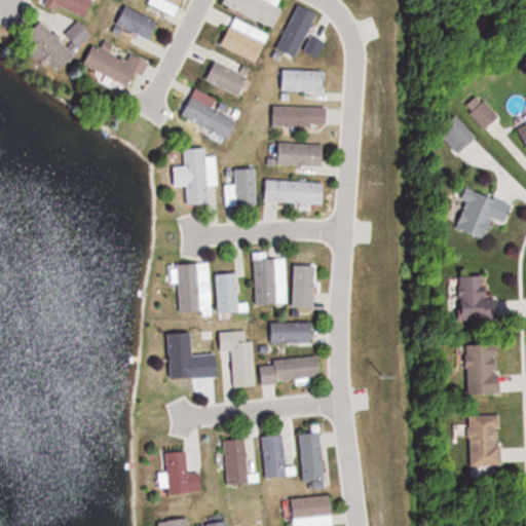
[(46,0),(45,3),(55,8),(58,3),(85,17),(94,0),(46,0)]
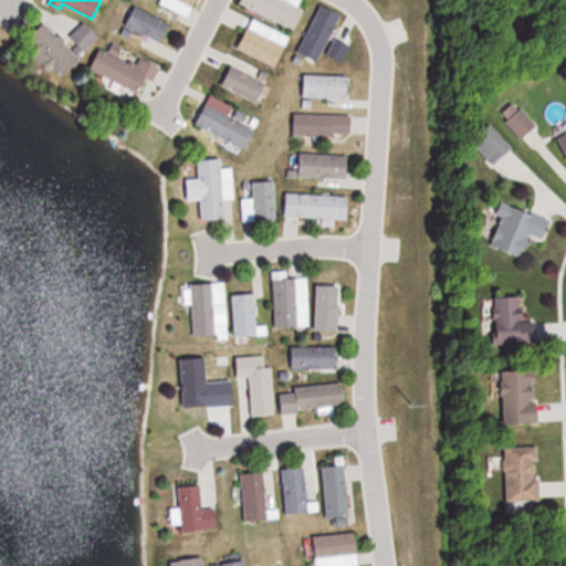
[(191,17),(198,0),(161,0),(161,3),(191,17)]
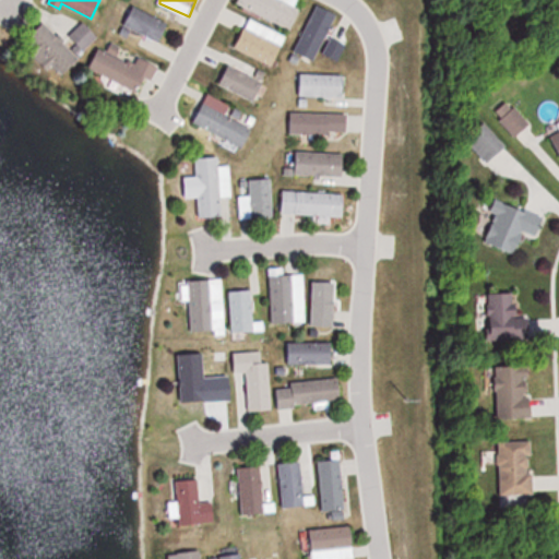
[(290,28),(300,6),(287,0),(238,0),(237,3),(290,28)]
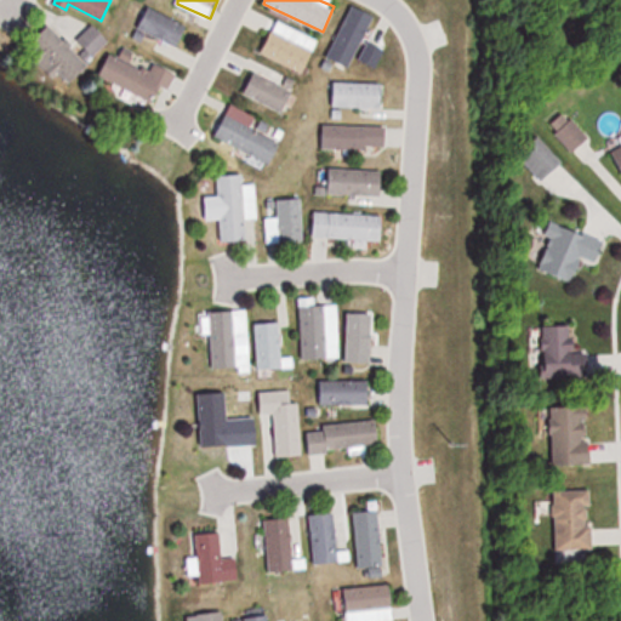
[(322,68),(329,70),(334,61),(349,68),(376,15),(354,4),(322,68)]
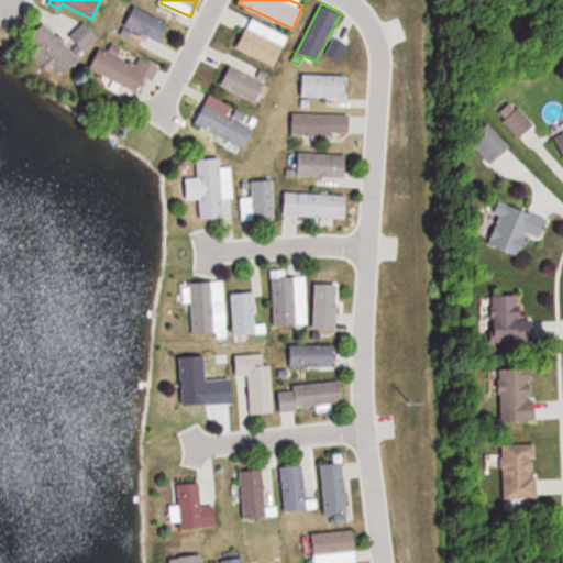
[(125,25),(162,43),(172,22),(135,4),(125,25)]
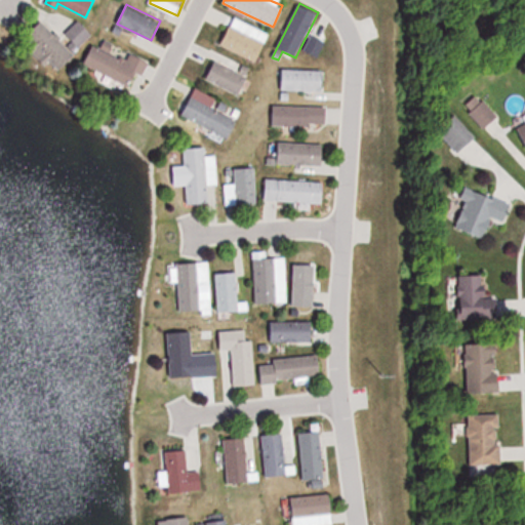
[(221,46),(258,62),(270,32),(234,17),(221,46)]
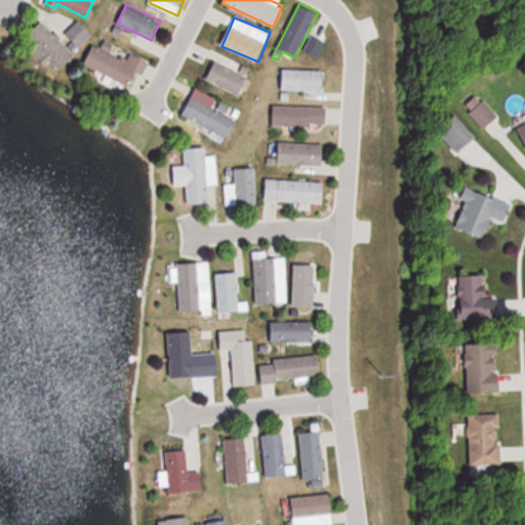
[(79,47),(93,33),(80,21),(67,34),(79,47)]
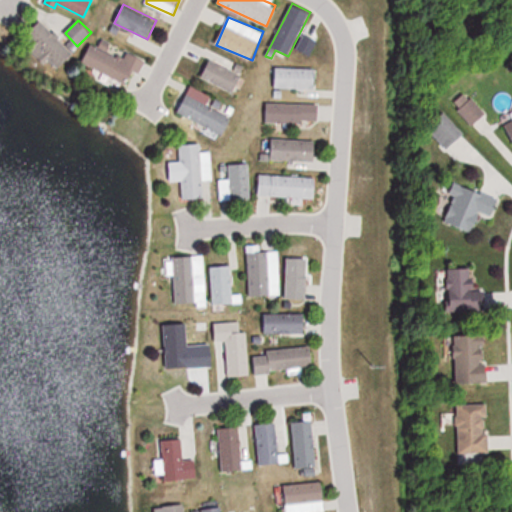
[(55,73),(74,52),(42,22),(22,42),(55,73)]
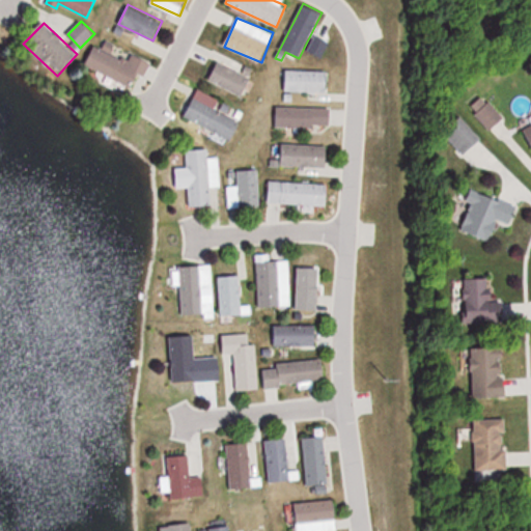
[(85,64),(137,88),(149,60),(134,53),(131,61),(94,45),(85,64)]
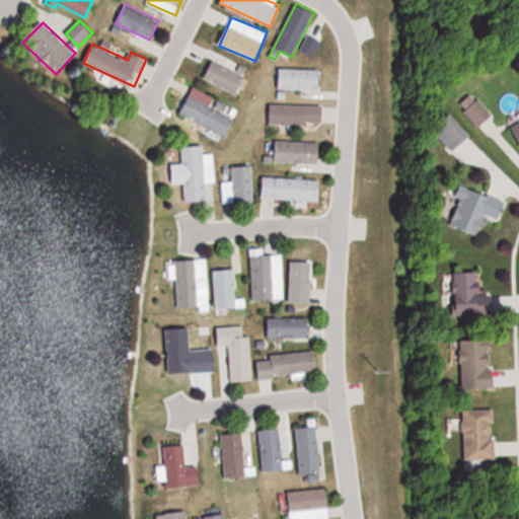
[(205,79),(236,93),(245,75),(213,61),(205,79)]
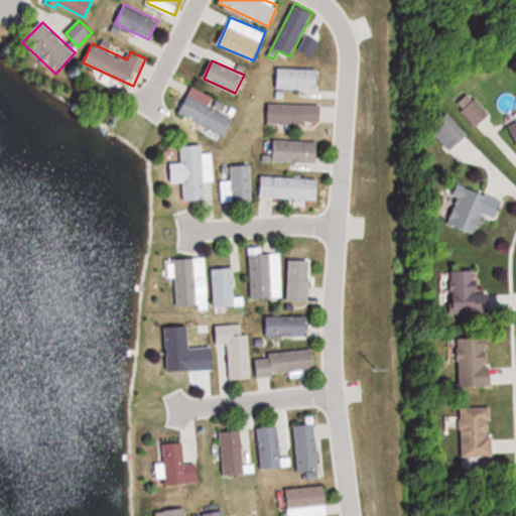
[(318,68),(275,68),(275,90),(318,90),(318,68)]
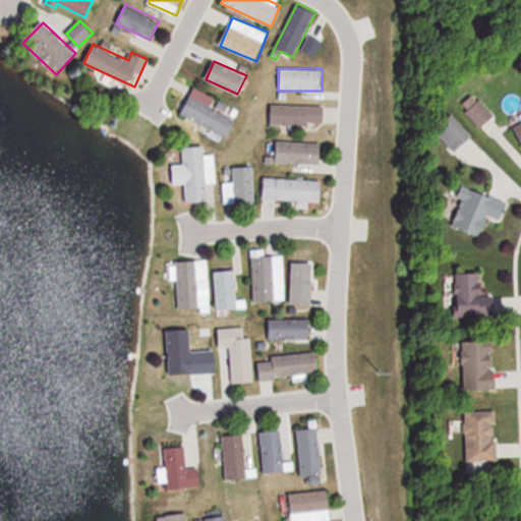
[(494,116),(475,92),(460,104),(478,128),(494,116)]
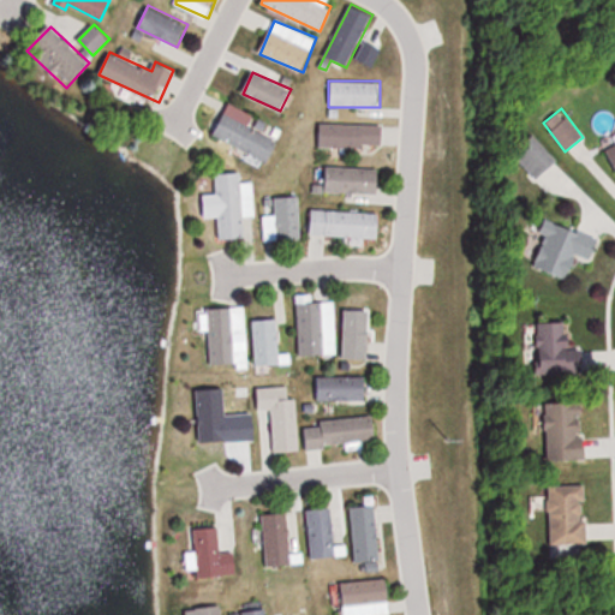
[(279,141),(224,114),(213,137),(268,163),(279,141)]
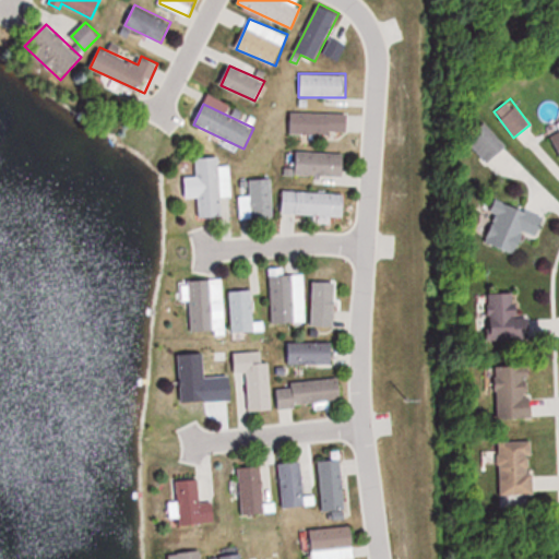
[(348,134),(348,113),(290,113),(290,134),(348,134)]
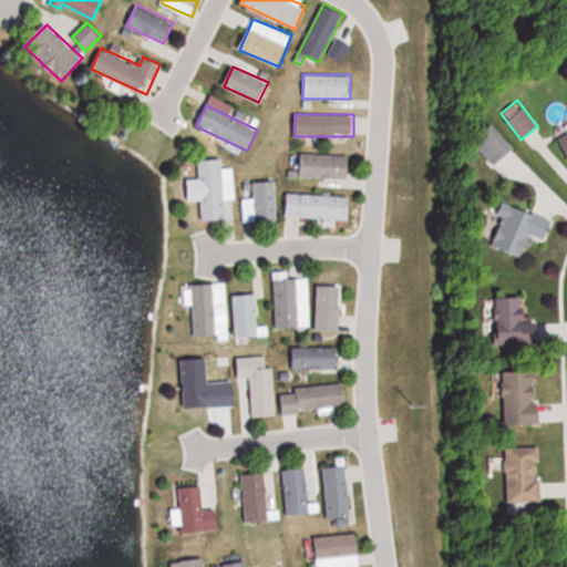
[(514,147),(492,122),(473,140),(496,164),(514,147)]
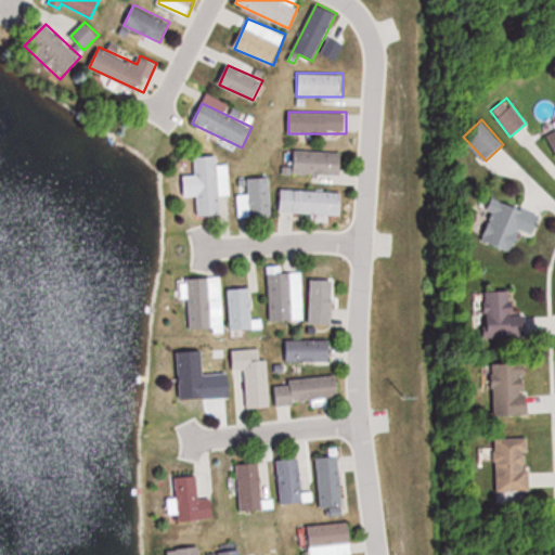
[(554,127),(545,132),(554,152),(554,127)]
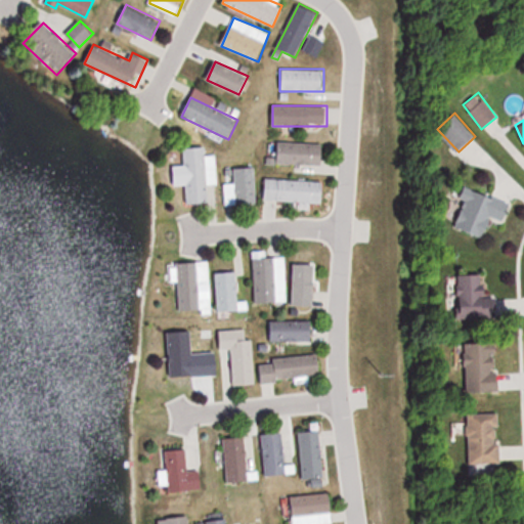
[(323,142),(278,142),(278,164),(323,164),(323,142)]
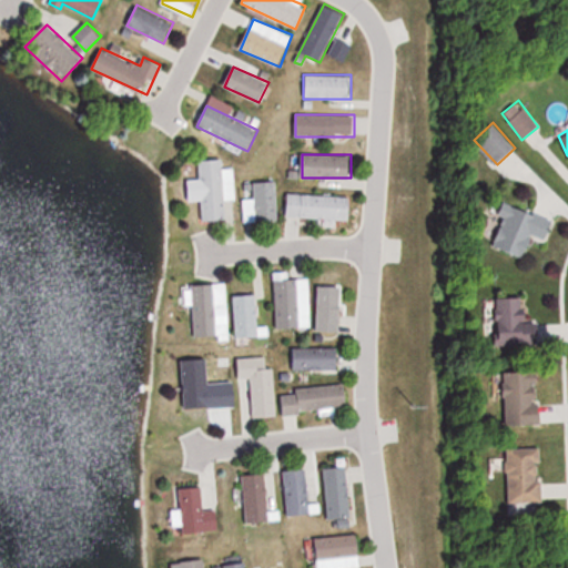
[(245,222),(279,221),(277,181),(254,182),(255,200),(244,200),(245,222)]
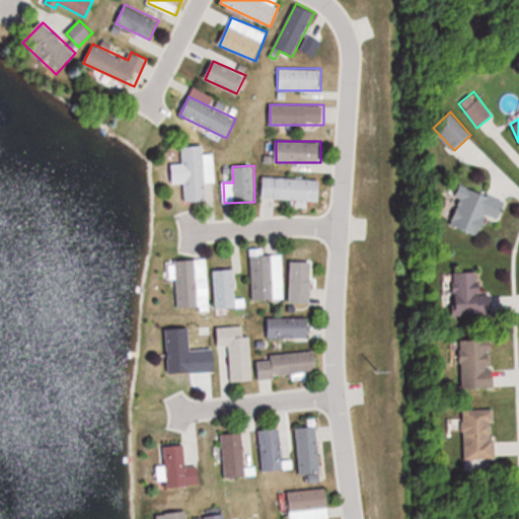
[(321,178),(262,177),(262,199),(320,200),(321,178)]
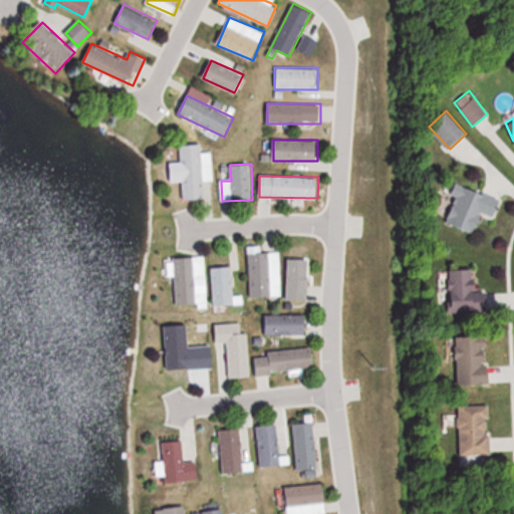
[(483,213),(495,218),(503,201),(458,182),(442,220),(475,234),(483,213)]
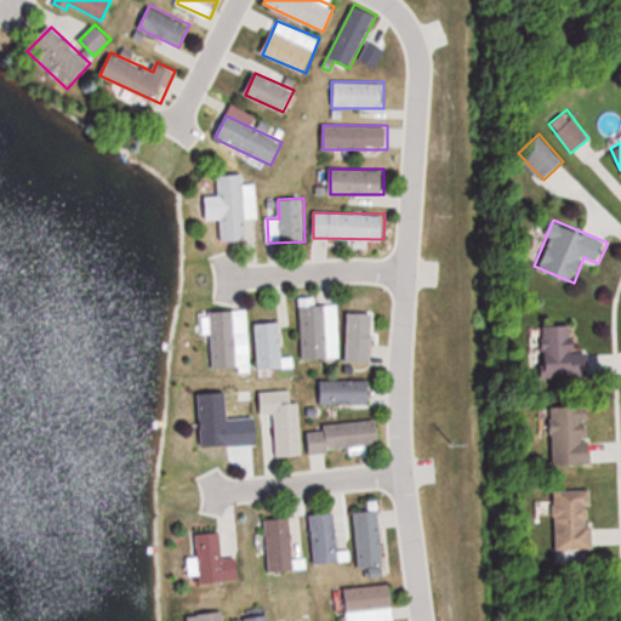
[(339,305),(315,305),(315,297),(300,297),(300,358),(339,357),(339,305)]
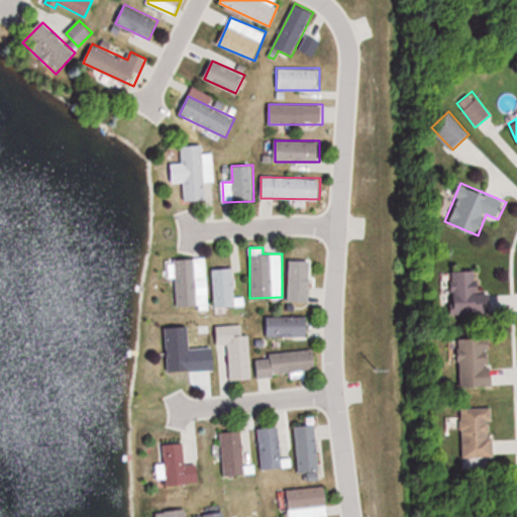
[(207,259),(176,260),(177,307),(208,307),(207,259)]
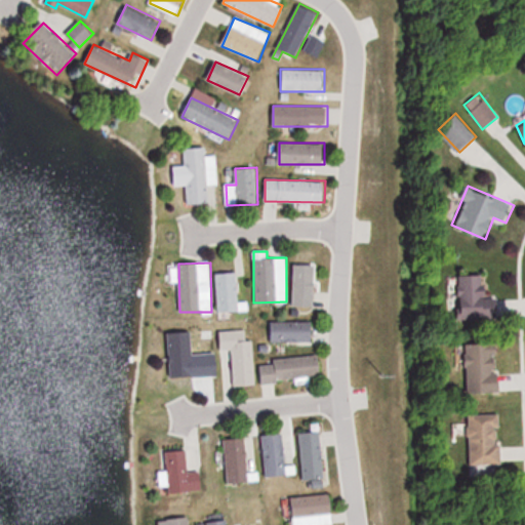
[(237,273),(216,273),(217,313),(238,312),(237,273)]
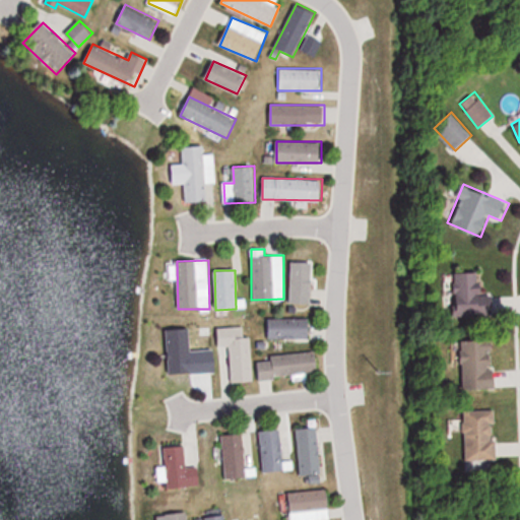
[(454,272),(454,316),(494,316),(494,291),(482,291),(482,272),(454,272)]
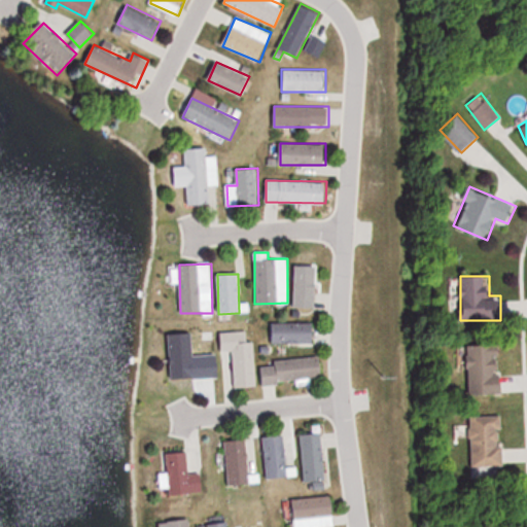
[(314,322),(271,322),(271,342),(314,342),(314,322)]
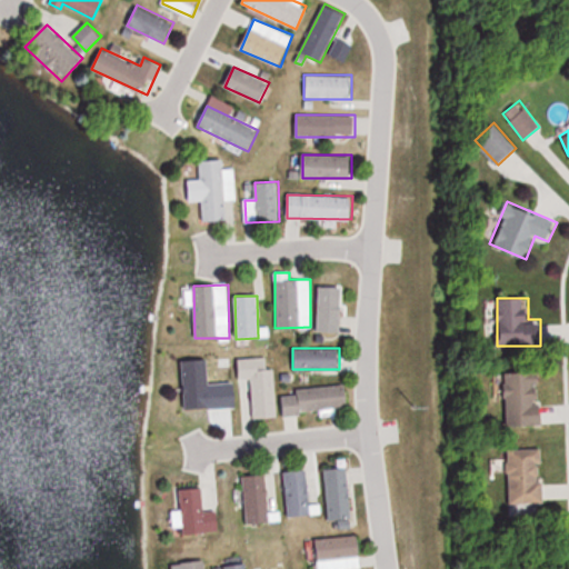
[(199,359),(201,419),(225,419),(222,358),(199,359)]
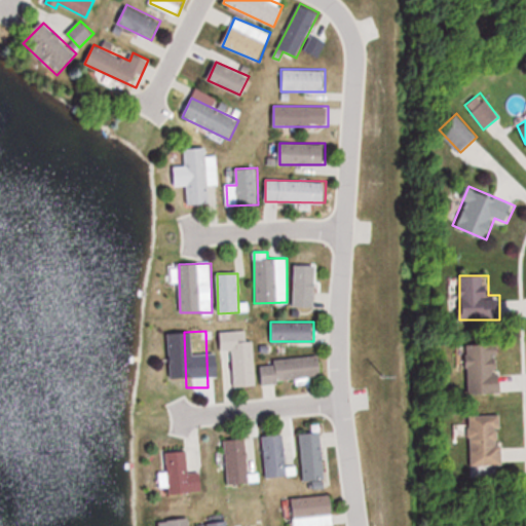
[(255,340),(239,341),(238,331),(219,331),(220,350),(233,350),(234,385),(256,384),(255,340)]
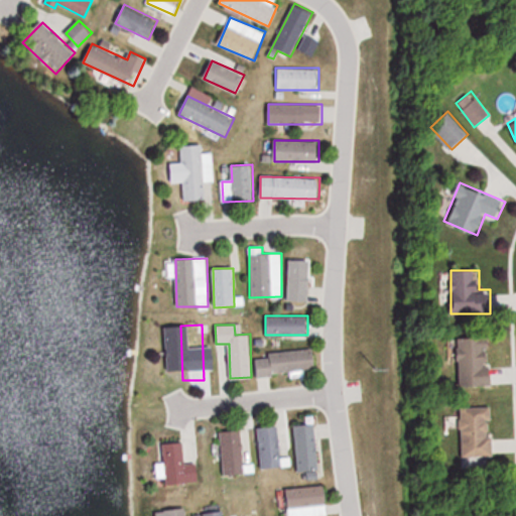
[(460,385),(493,385),(492,337),(458,338),(460,385)]
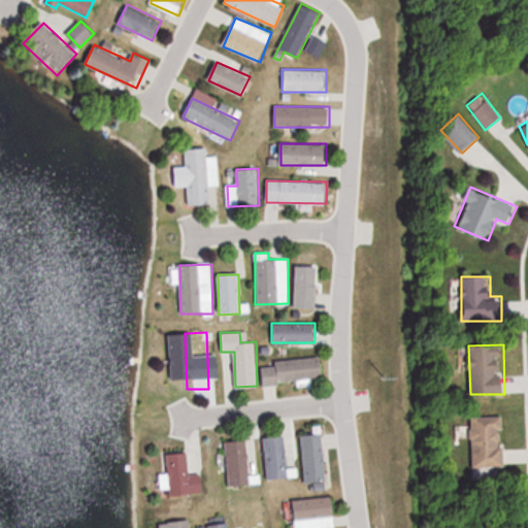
[(261,362),(263,383),(323,378),(322,358),(261,362)]
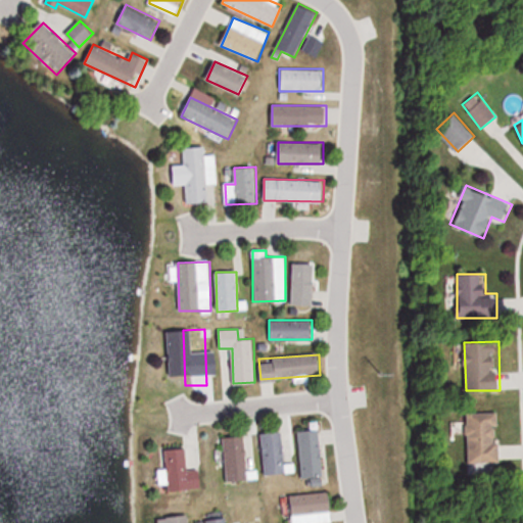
[(500,412),(467,413),(468,463),(501,463),(500,412)]
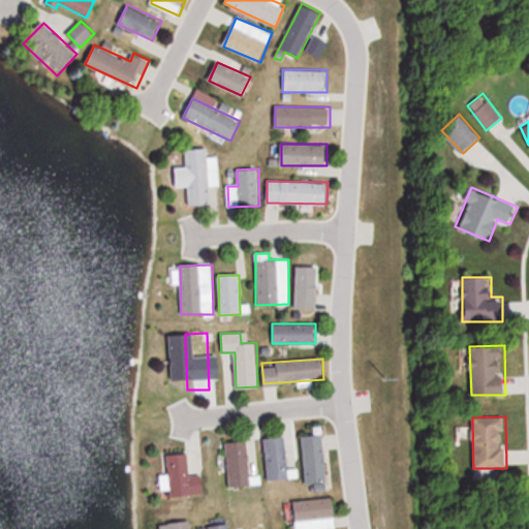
[(302,436),(305,485),(327,483),(323,434),(302,436)]
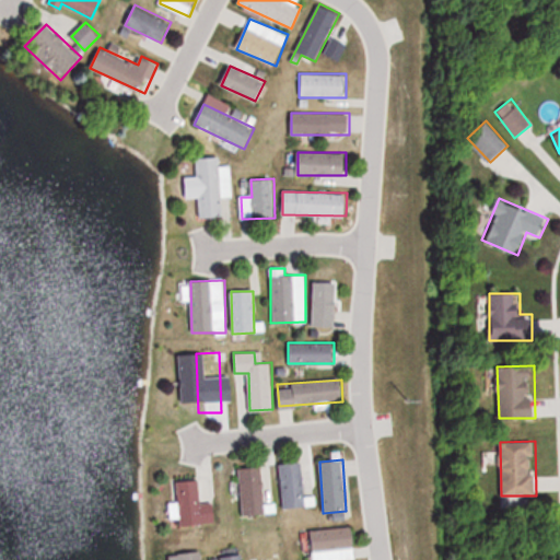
[(306,508),(303,462),(278,464),(282,510),(306,508)]
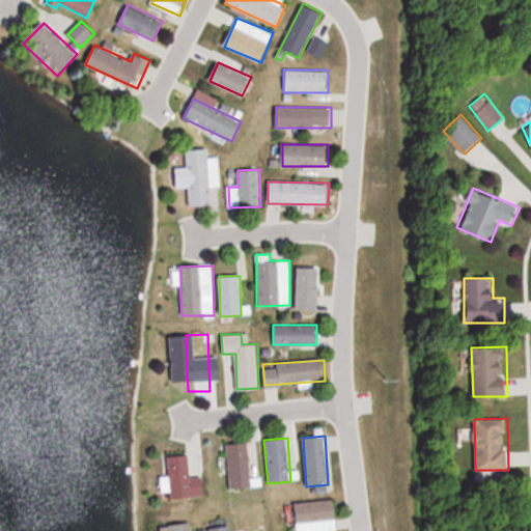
[(250,487),(249,443),(228,443),(229,488),(250,487)]
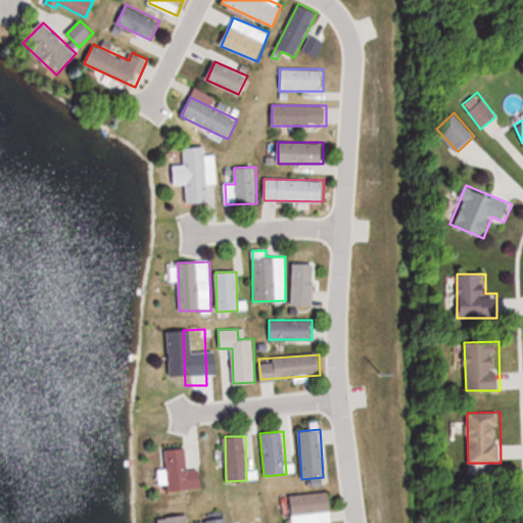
[(332,522),(329,492),(290,495),(292,522),(332,522)]
